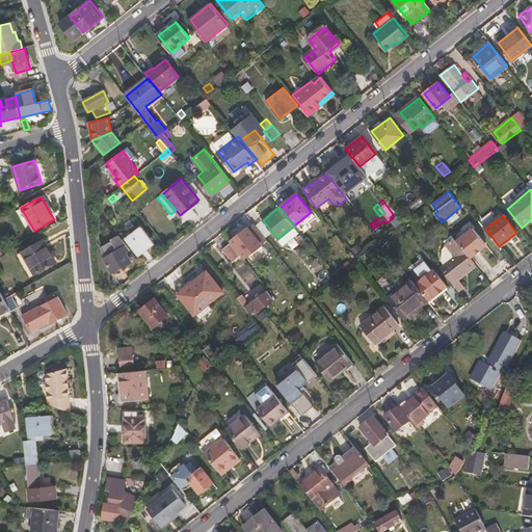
[(470,220),(454,234),(457,238),(474,225),(470,220)]
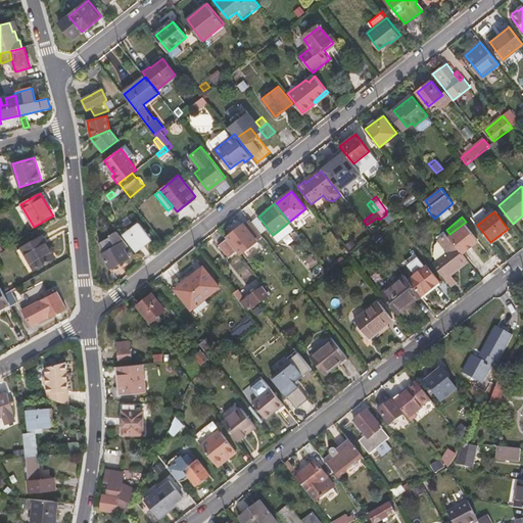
[(249,220),(227,238),(228,239),(238,252),(240,255),(264,237),(249,220)]
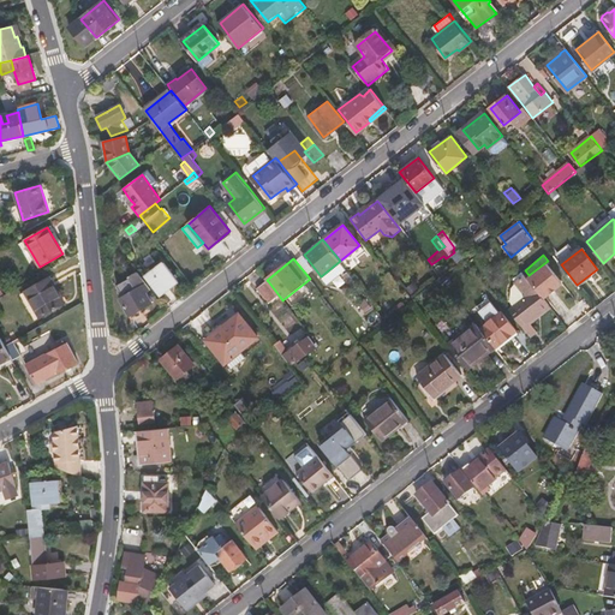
[(155,286),(162,294),(179,280),(163,262),(147,276),(155,286)]
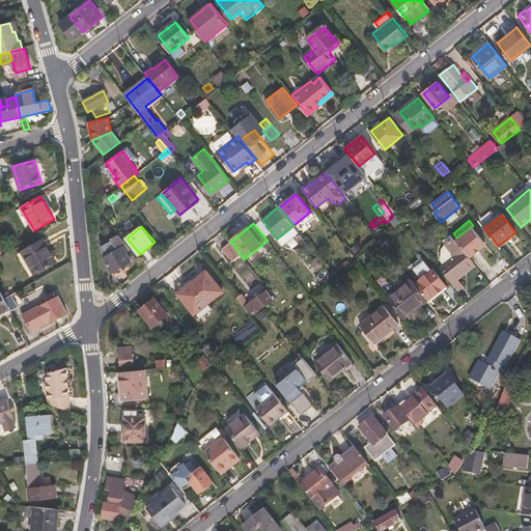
[(127,239),(123,233),(115,236),(104,243),(109,253),(106,254),(112,270),(133,260),(129,251),(134,247),(127,239)]
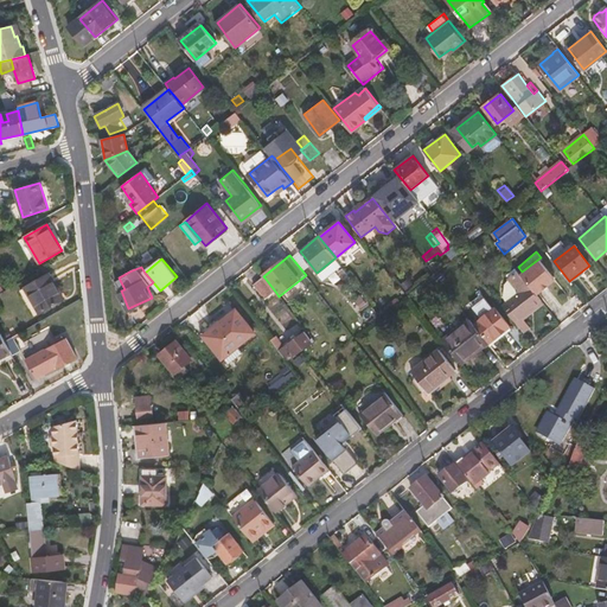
[(338,269),(344,278),(349,275),(342,267),(338,269)]
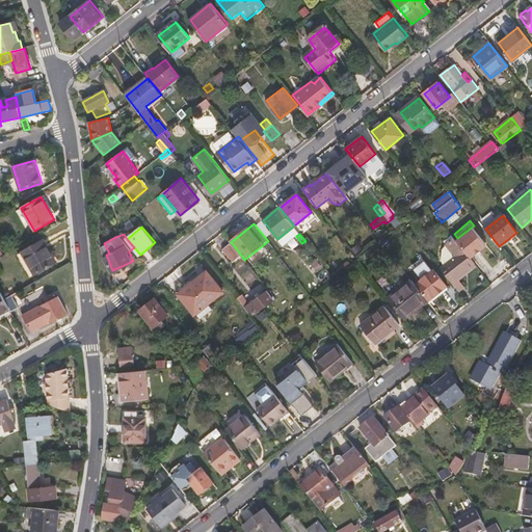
[(464,250),(474,263),(489,250),(480,238),(464,250)]
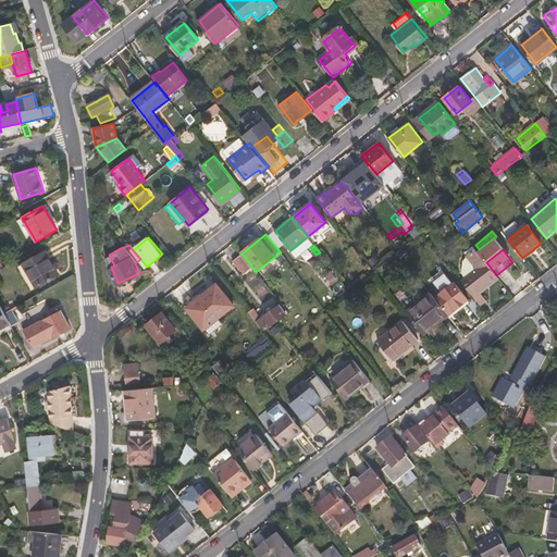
[(45,251),(23,263),(36,287),(59,275),(45,251)]
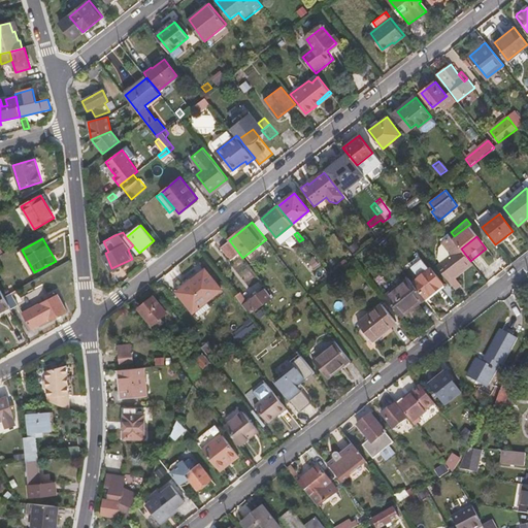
[(438,268),(456,290),(461,287),(454,277),(472,263),(470,261),(461,249),(452,238),(446,243),(453,256),(438,268)]
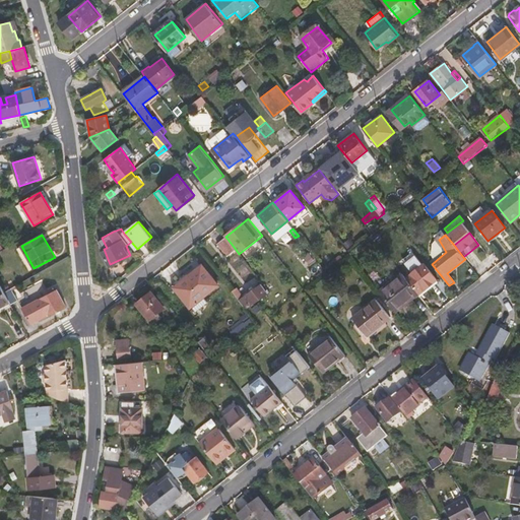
[(217,245),(228,257),(237,251),(226,238),(217,245)]
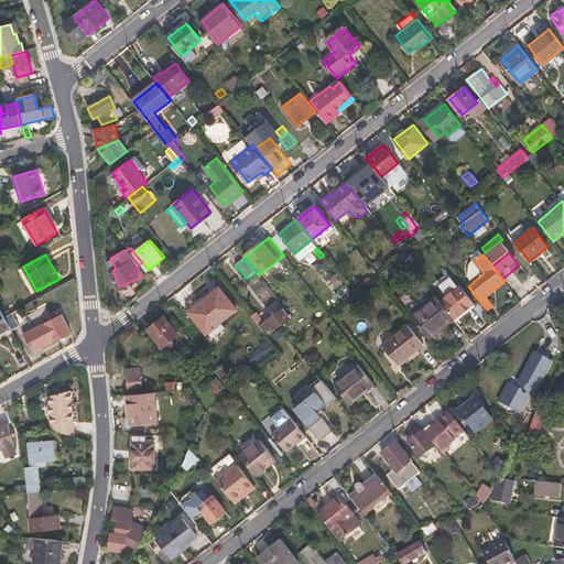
[(217,284),(185,308),(191,315),(206,302),(204,299),(219,286),(217,284)]
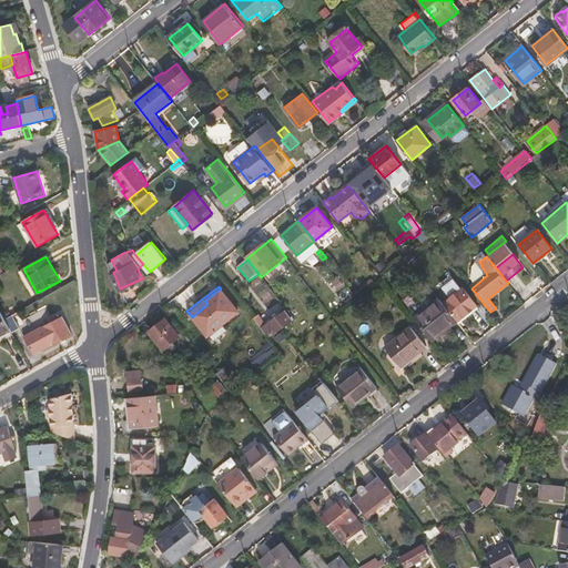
[(208,304),(192,317),(206,336),(237,311),(221,288),(205,301),(208,304)]
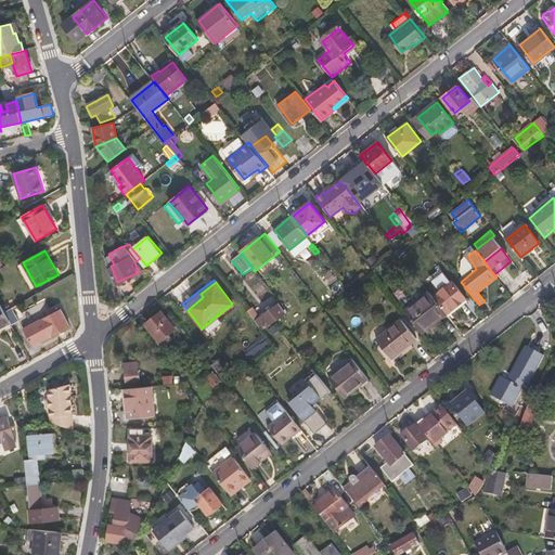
[(434,297),(447,314),(465,299),(452,283),(434,297)]
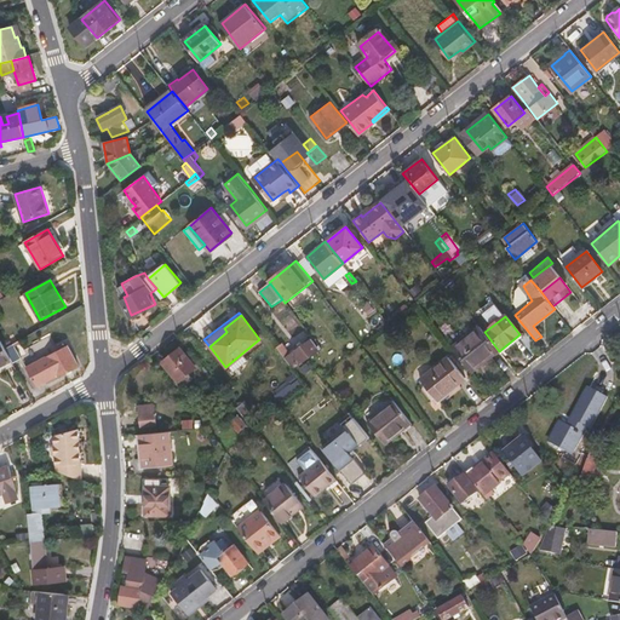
[(453,348),(460,357),(470,368),(488,355),(491,357),(499,351),(484,332),(480,327),(453,348)]
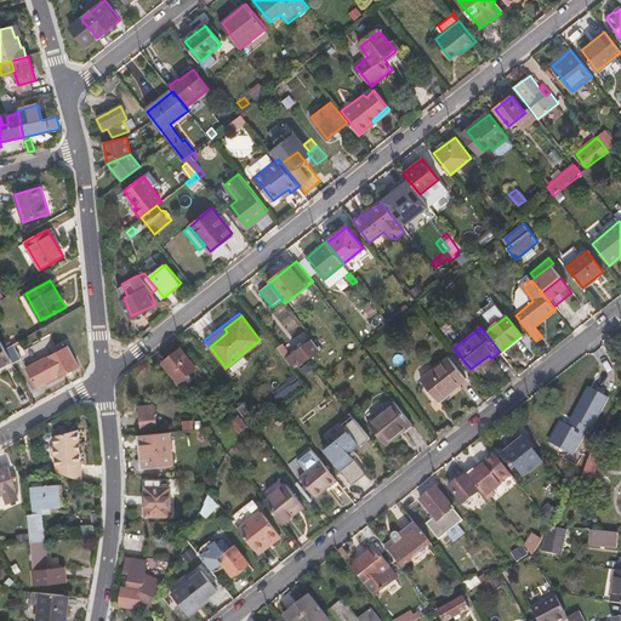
[(0,366),(11,362),(0,340),(0,366)]
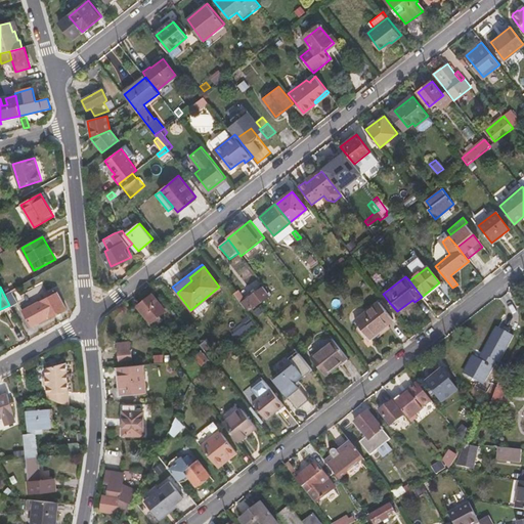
[(263,287),(247,300),(241,294),(236,298),(248,311),(269,295),(263,287)]
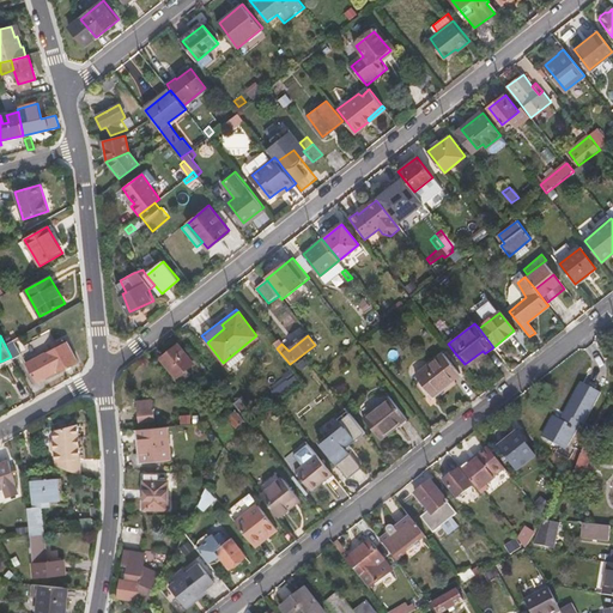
[(19,338),(5,345),(13,359),(26,352),(19,338)]
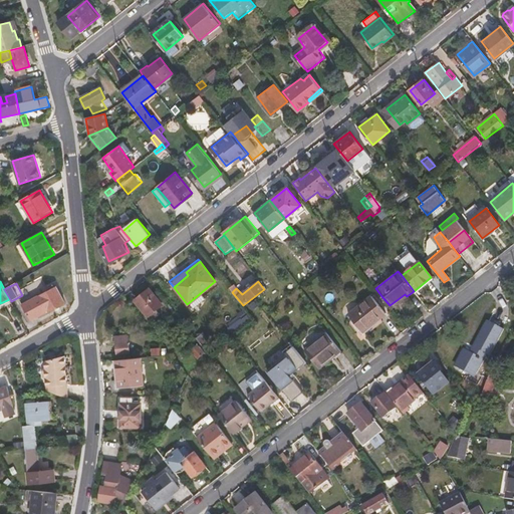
[(30,300),(38,316),(64,302),(56,287),(45,292),(43,289),(40,291),(42,294),(30,300)]
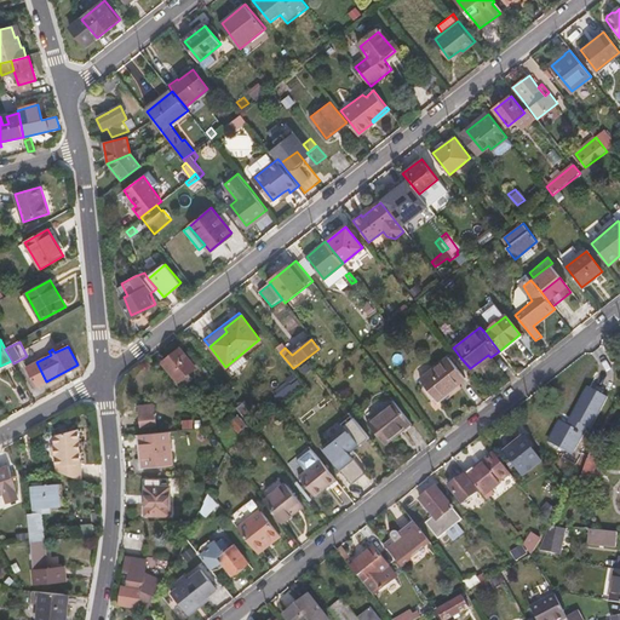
[(179,348),(164,361),(178,380),(195,366),(179,348)]
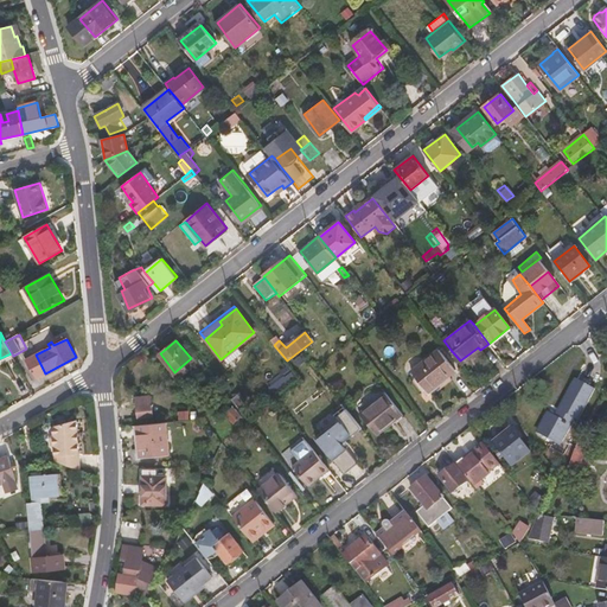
[(411,371),(415,377),(427,391),(447,376),(455,369),(439,350),(411,371)]
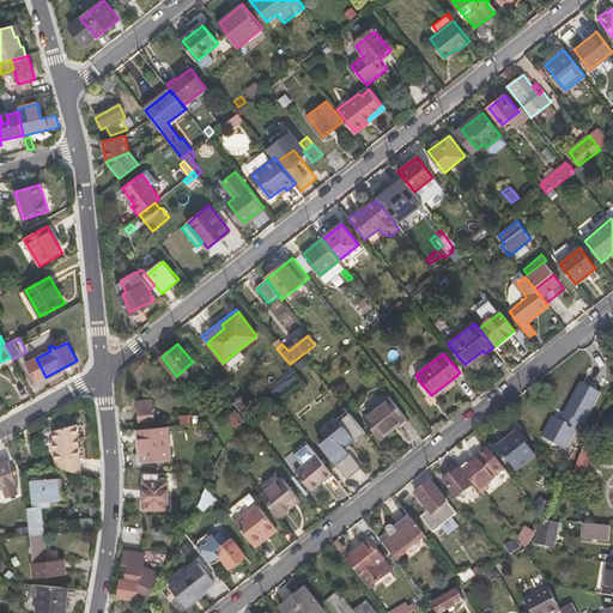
[(416,386),(430,402),(455,383),(451,380),(431,395),(419,381),(416,386)]
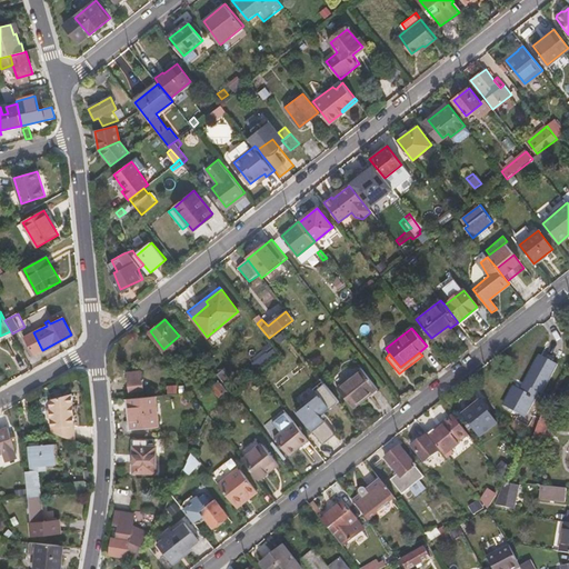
[(540,353),(521,389),(516,387),(507,405),(527,416),(540,390),(543,391),(558,363),(540,353)]
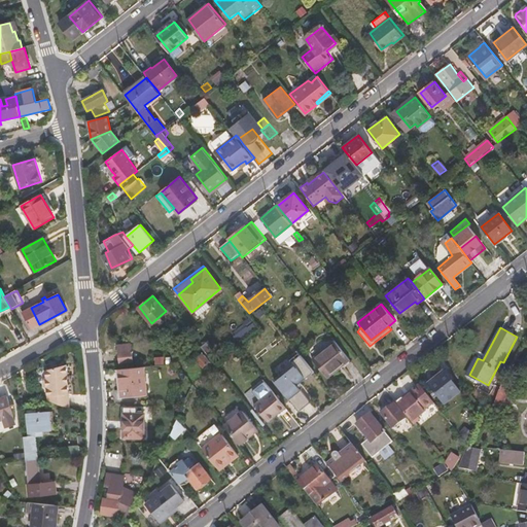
[(335,341),(312,357),(327,376),(349,359),(335,341)]
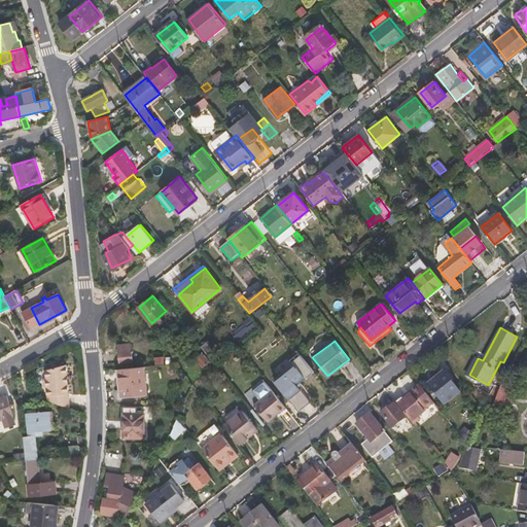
[(119,350),(120,362),(133,361),(131,348),(119,350)]
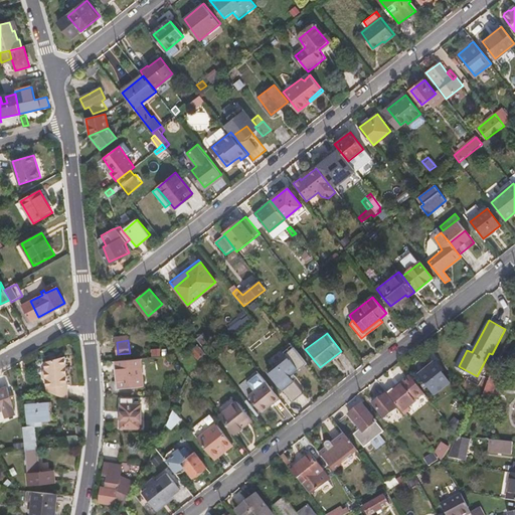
[(288,378),(306,363),(291,345),(280,354),(284,359),(266,374),(280,391),(291,382),(288,378)]
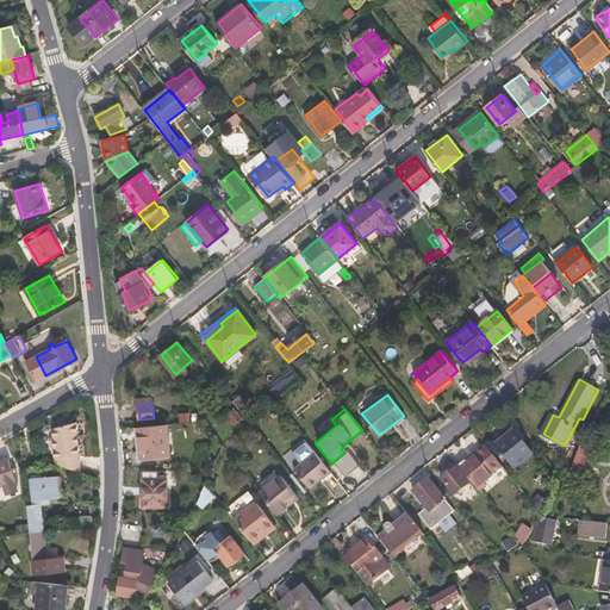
[(56,450),(57,465),(60,465),(81,473),(80,443),(78,443),(78,436),(79,436),(78,423),(54,429),(55,437),(51,441),(53,448),(56,450)]
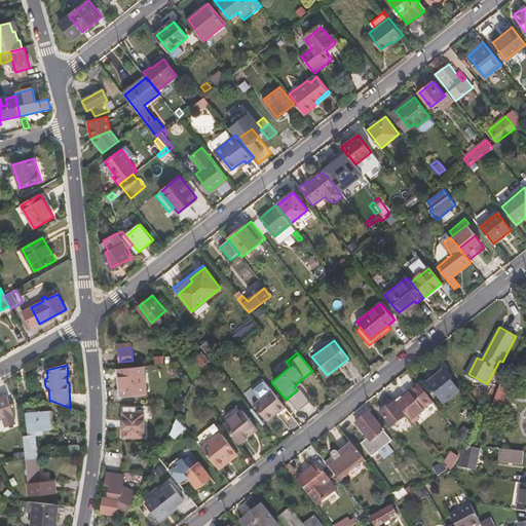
[(120,370),(123,398),(147,397),(145,367),(120,370)]
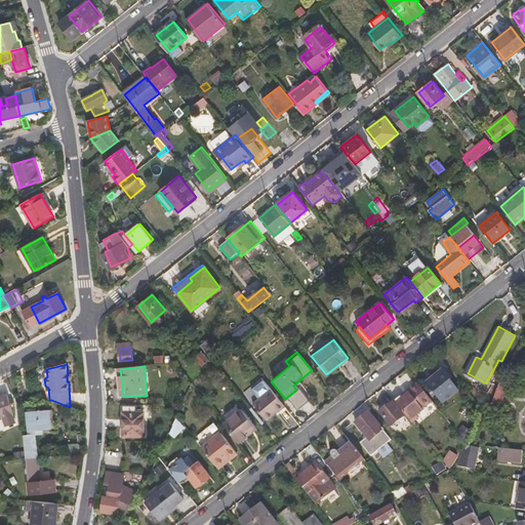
[(430,384),(445,403),(461,390),(446,370),(430,384)]
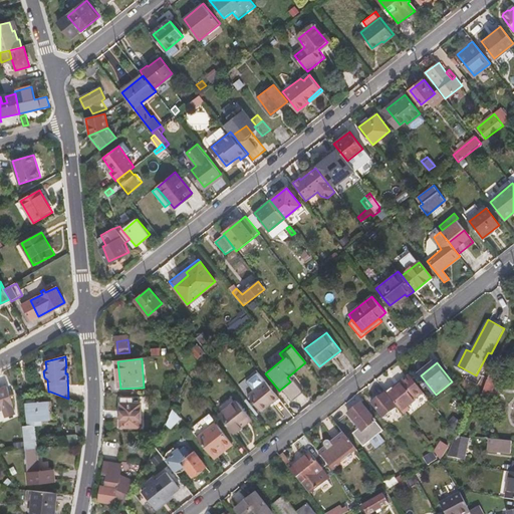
[(395,386),(388,391),(405,413),(411,407),(410,405),(425,392),(412,374),(409,374),(402,379),(402,381),(396,387),(395,386)]
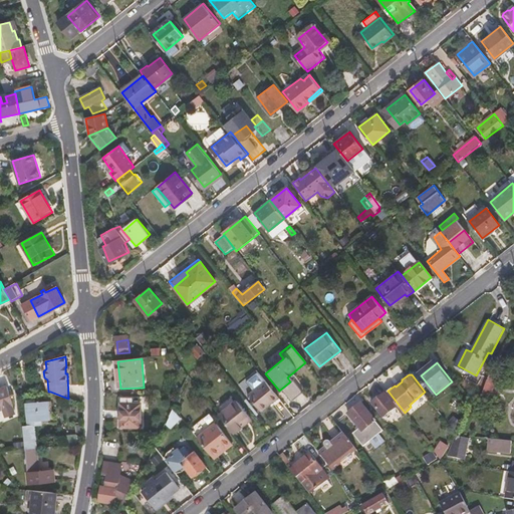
[(490,374),(482,398),(491,401),(498,377),(490,374)]
